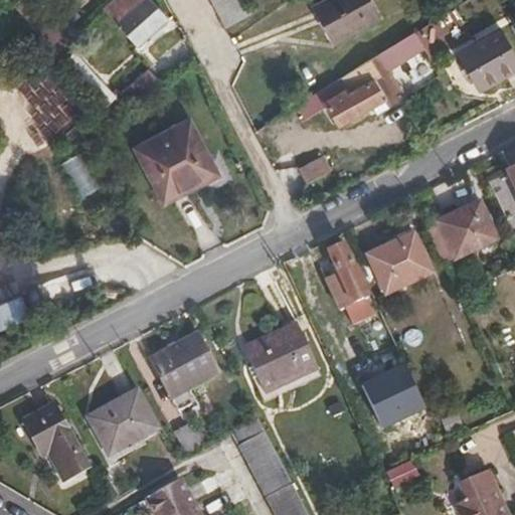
[(29,0),(19,0),(14,5),(45,44),(51,53),(61,44),(73,34),(61,20),(51,28),(29,0)]
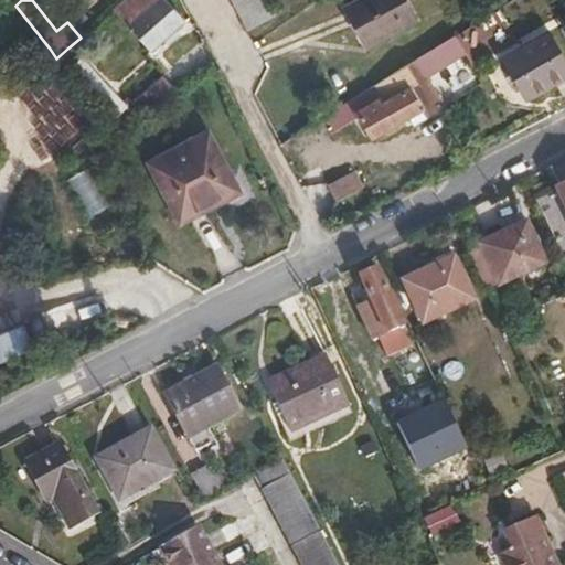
[(152,51),(166,39),(176,30),(184,22),(164,0),(126,0),(116,9),(129,24),(152,51)]
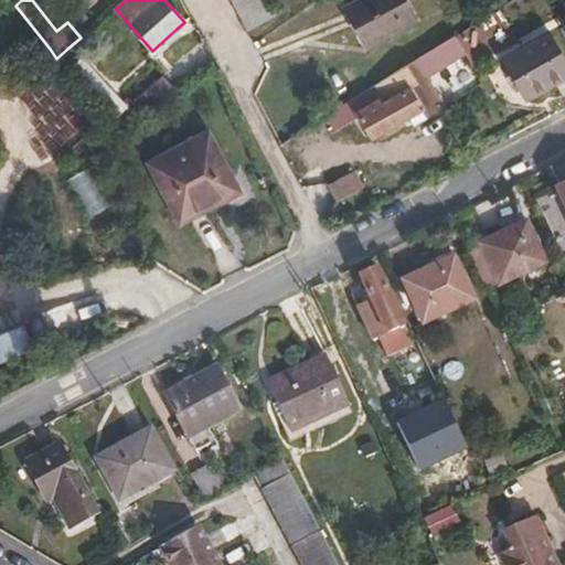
[(265,0),(231,0),(247,30),(275,16),(265,0)]
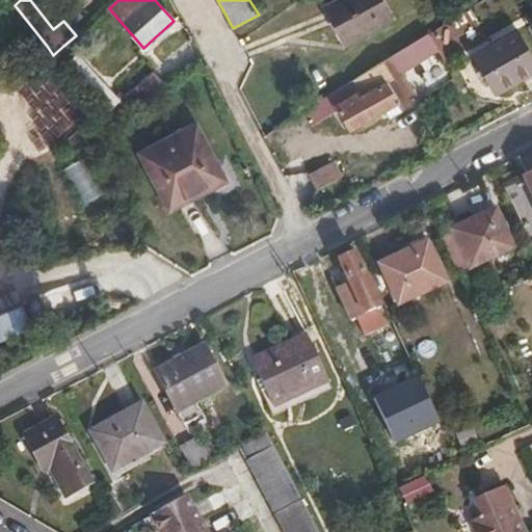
[(381,0),(337,0),(325,6),(346,44),(392,19),(381,0)]
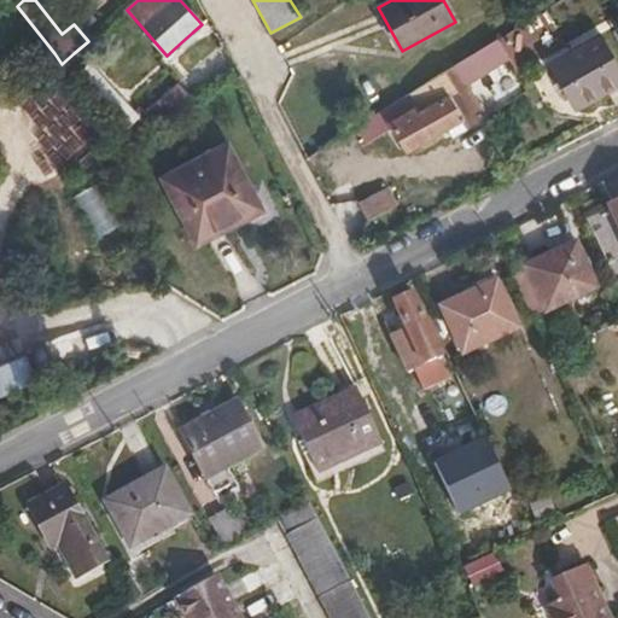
[(192,33),(181,42),(186,47),(196,38),(192,33)]
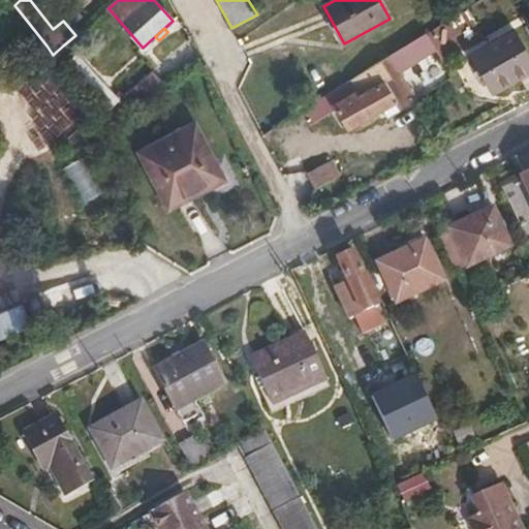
[(528,53),(515,28),(468,54),(492,94),(528,72),(528,53)]
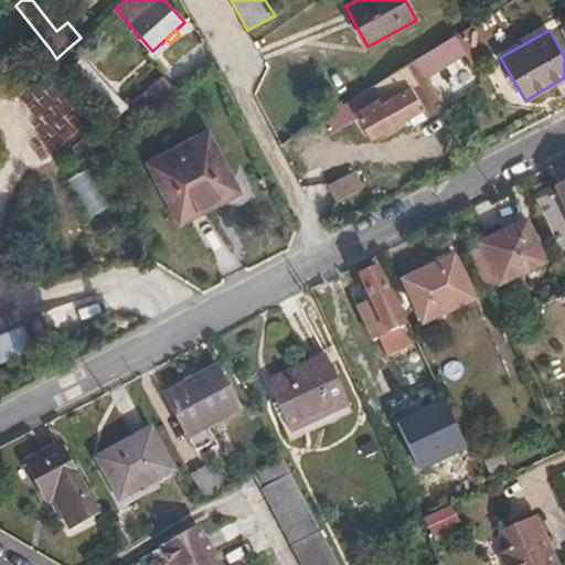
[(327,128),(329,131),(358,114),(373,139),(412,116),(412,120),(414,125),(426,117),(445,106),(428,78),(465,55),(456,41),(451,39),(450,39),(450,38),(321,119),(327,128)]
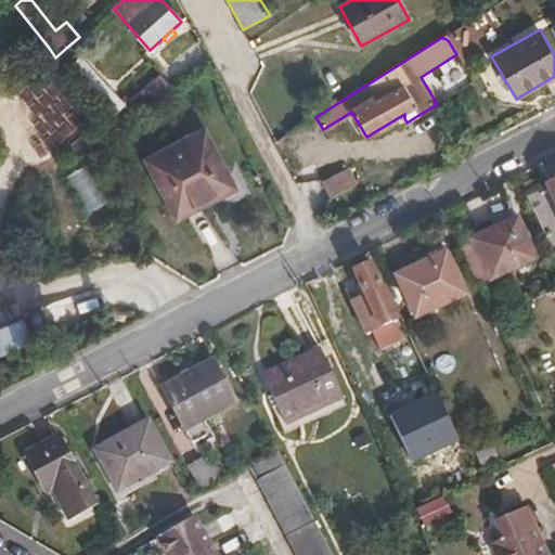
[(80,56),(67,68),(84,86),(97,73),(80,56)]
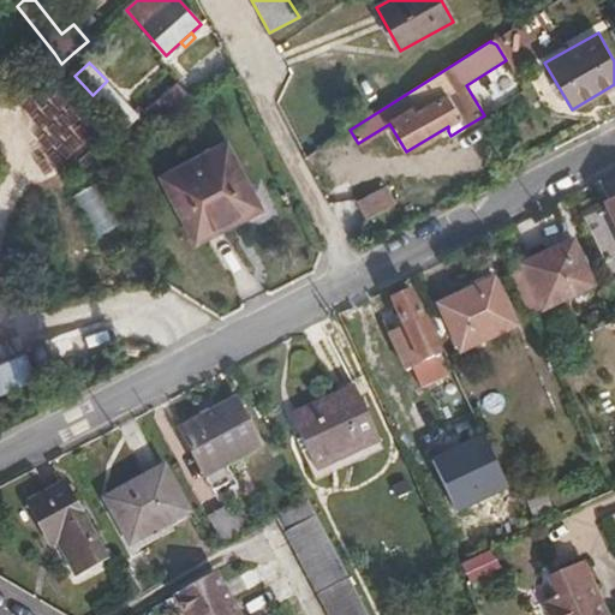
[(93,95),(109,112),(124,99),(107,81),(93,95)]
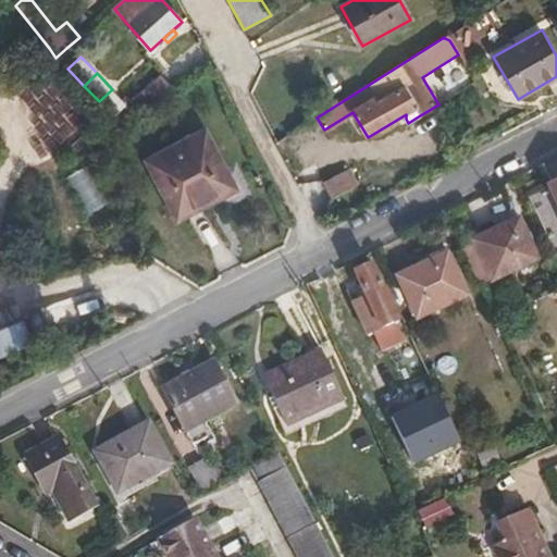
[(138,95),(146,102),(150,108),(172,87),(161,75),(160,75),(138,95)]
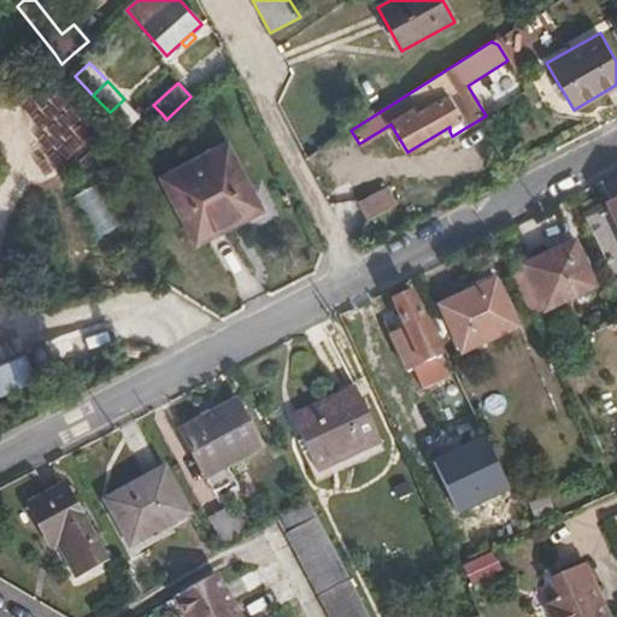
[(110,112),(125,129),(127,128),(141,116),(124,99),(110,112)]
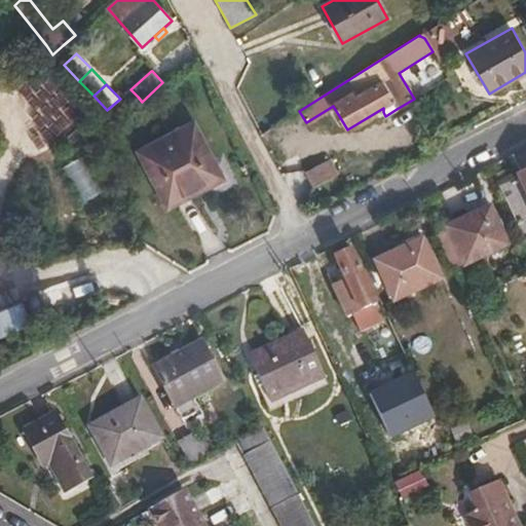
[(134,101),(138,97),(130,89),(126,94),(134,101)]
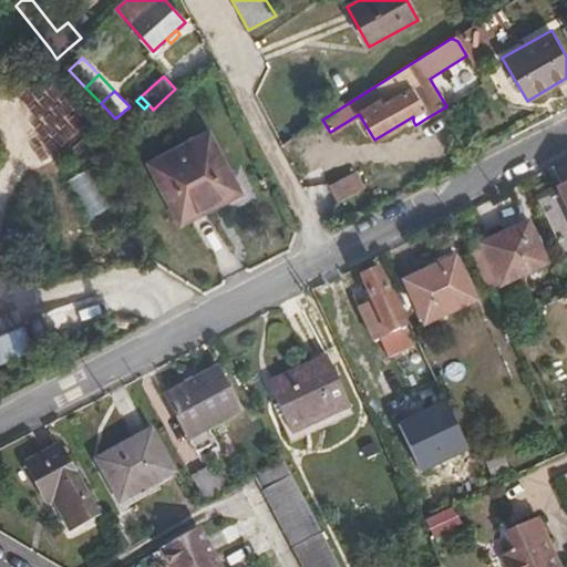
[(322,120),(313,125),(321,137),(323,136),(330,132),(328,129),(322,120)]
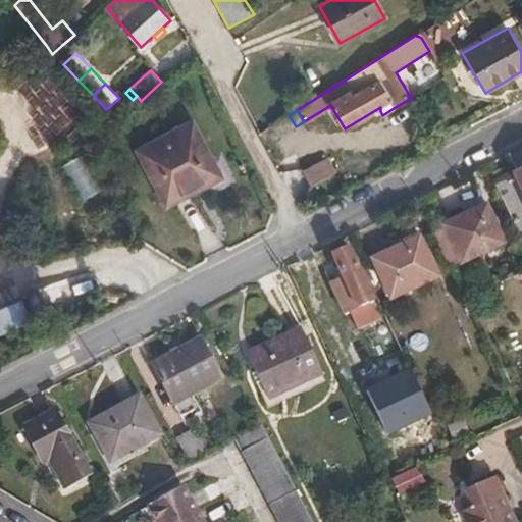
[(193,121),(138,150),(166,207),(222,177),(193,121)]
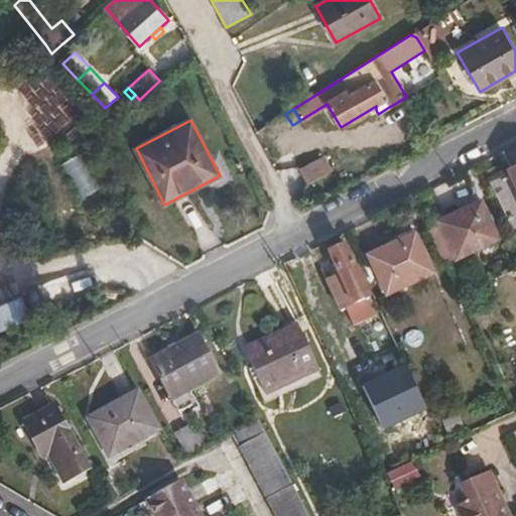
[(325,156),(299,168),(307,183),(333,171),(325,156)]
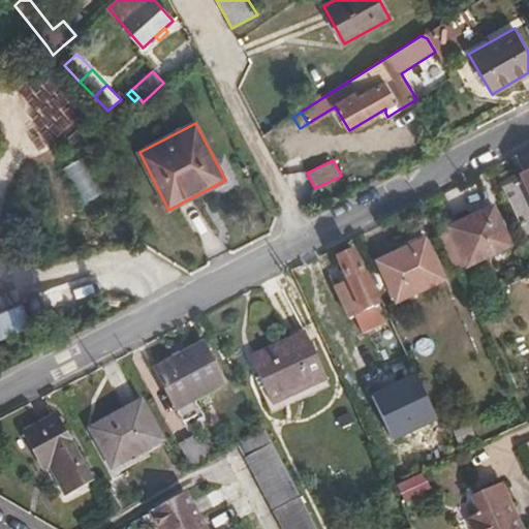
[(494,207),(448,228),(467,268),(512,247),(494,207)]
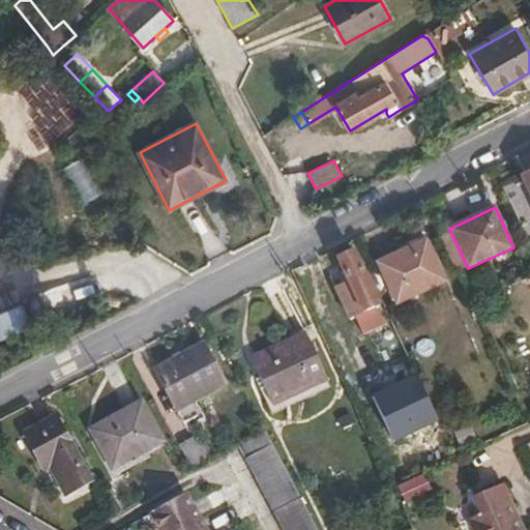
[(427,239),(377,263),(396,305),(446,282),(427,239)]
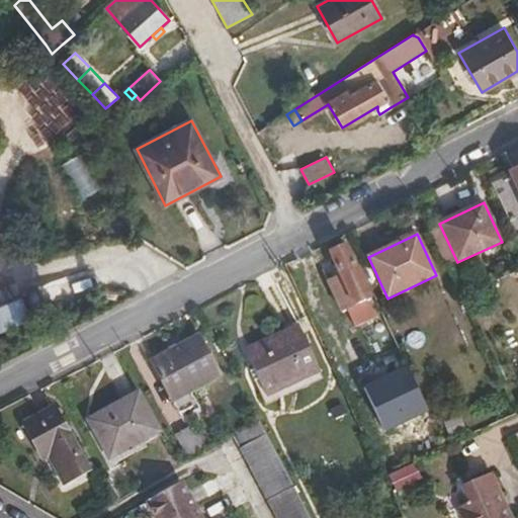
[(358,304),(370,297),(347,245),(330,252),(354,306),(358,304)]
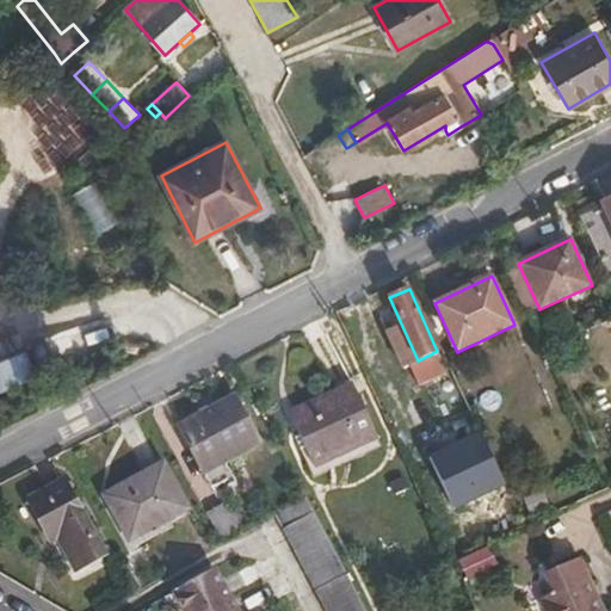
[(443,365),(437,351),(423,358),(429,372),(443,365)]
